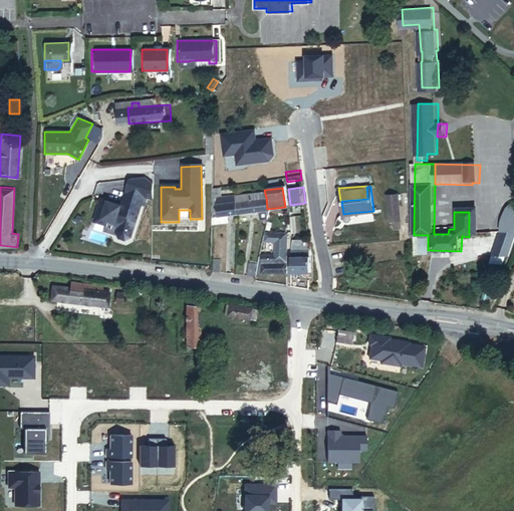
[(130,240),(143,199),(124,193),(119,208),(117,207),(116,209),(113,207),(113,206),(99,201),(91,223),(103,227),(105,222),(111,225),(114,230),(113,234),(116,240),(122,242),(130,240)]
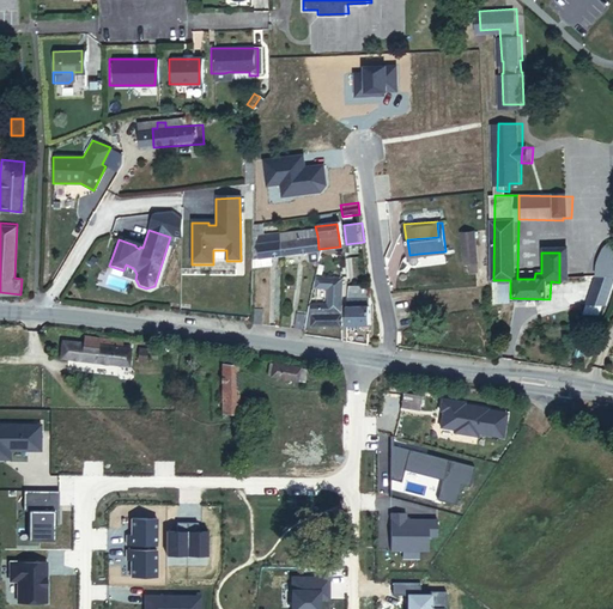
[(467,269),(475,268),(471,231),(457,232),(461,262),(467,261),(467,269)]
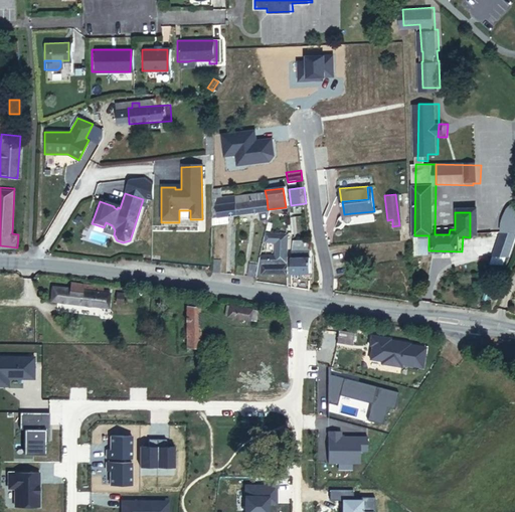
[(258,211),(268,209),(267,198),(245,201),(245,196),(236,198),(239,214),(258,211)]
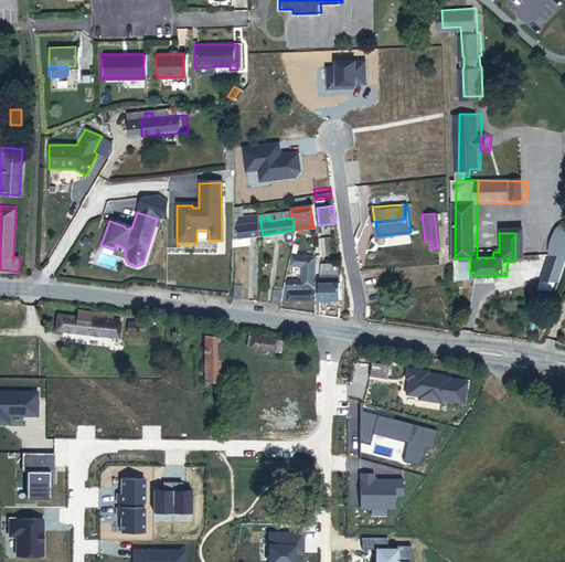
[(251,236),(263,235),(259,218),(238,220),(242,239),(251,236)]
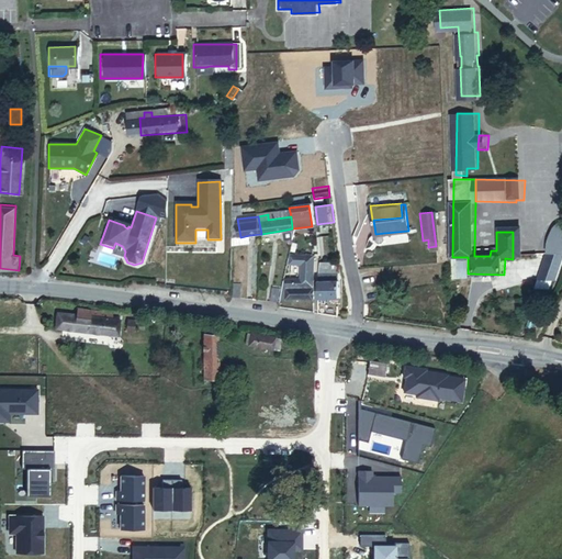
[(282,239),(292,238),(292,228),(281,231),(282,239)]
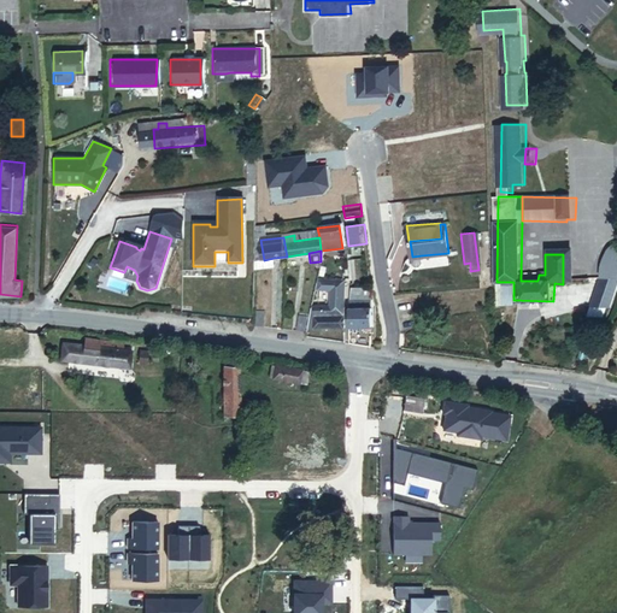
[(412,267),(422,266),(422,255),(412,257),(412,267)]
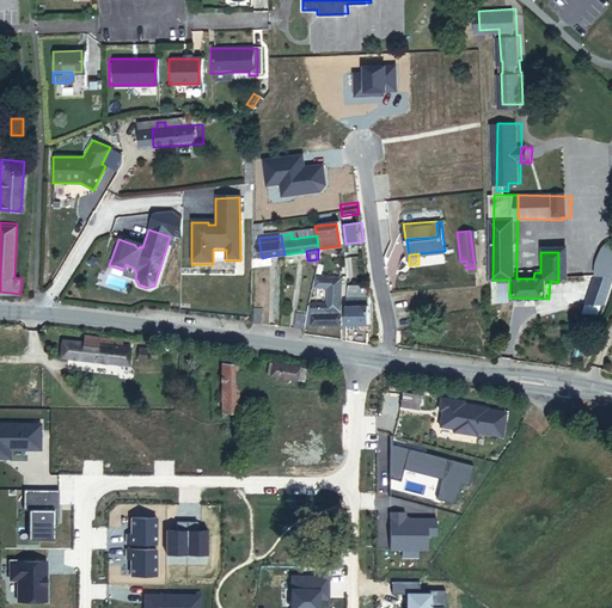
[(611,277),(611,257),(606,255),(605,256),(603,259),(599,265),(597,272),(595,275),(595,277),(611,277)]
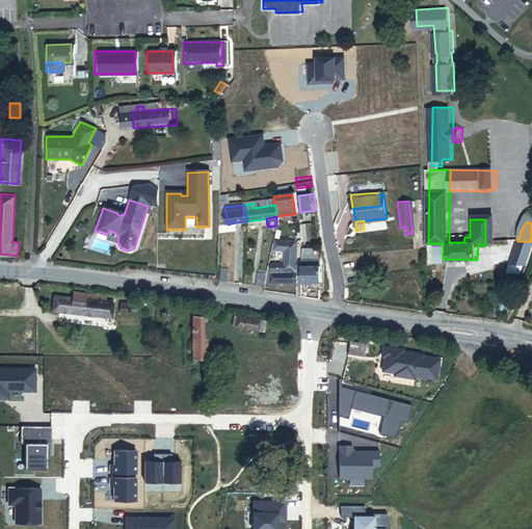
[(222,233),(237,231),(236,222),(228,225),(222,225),(222,233)]
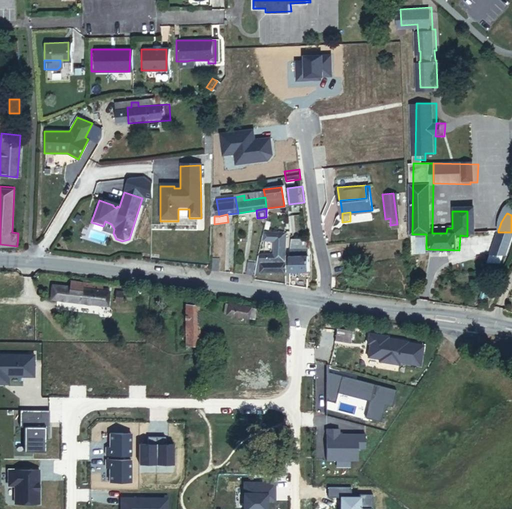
[(272,256),(287,255),(288,237),(264,235),(262,244),(273,245),(272,256)]
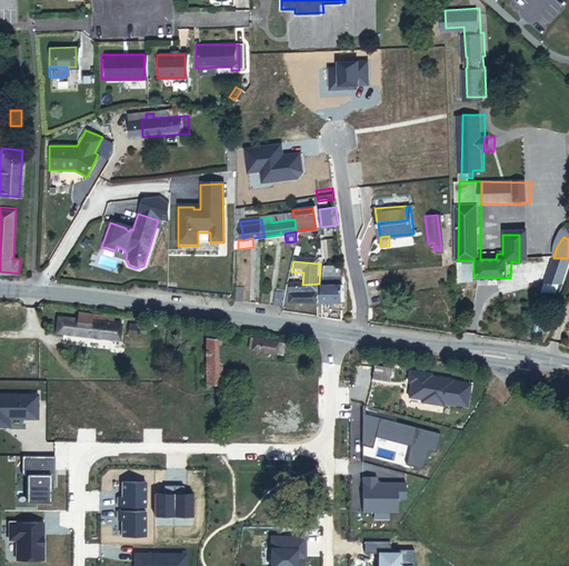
[(327,277),(346,277),(343,264),(328,264),(327,277)]
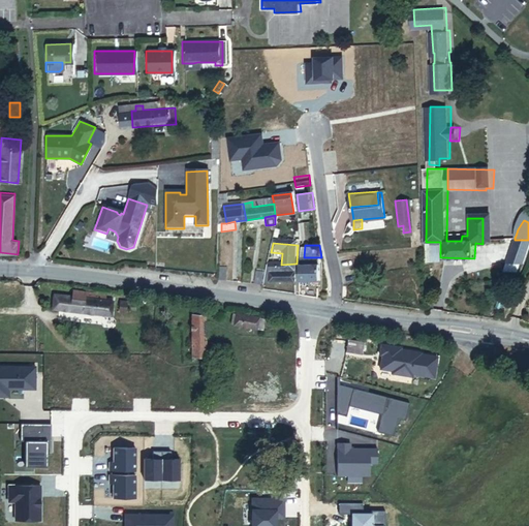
[(270,286),(297,286),(297,264),(281,265),(270,265),(270,286)]
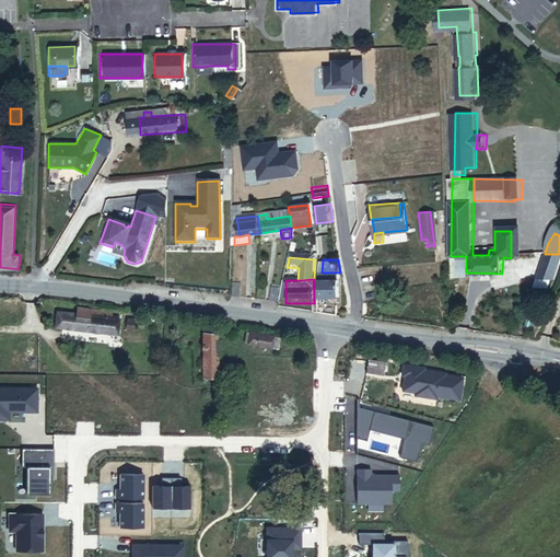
[(337,299),(339,299),(338,281),(321,281),(321,317),(327,317),(328,299),(337,299)]
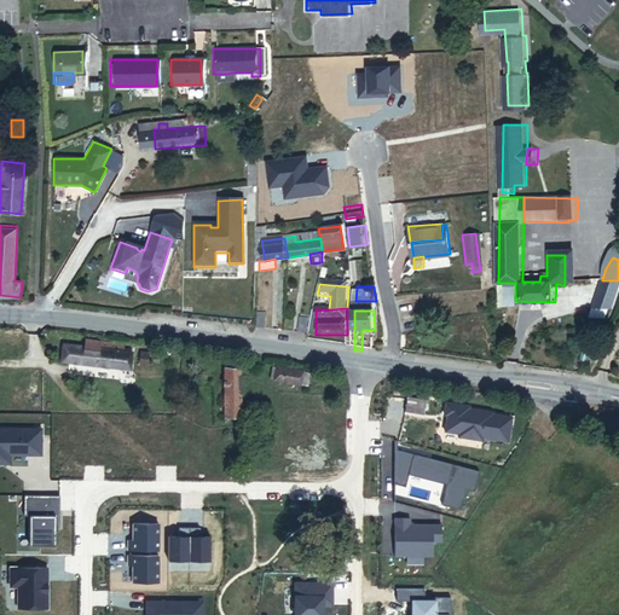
[(255,334),(265,335),(266,319),(256,318),(255,334)]
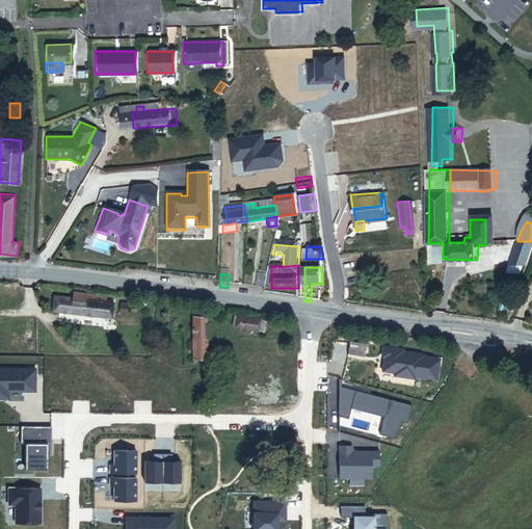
[(258,289),(266,290),(268,278),(260,276),(258,289)]
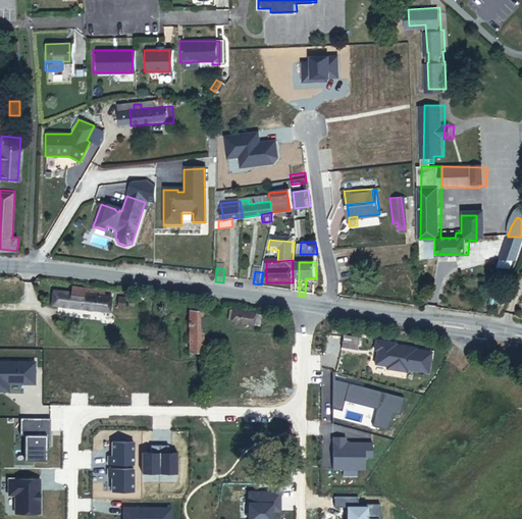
[(305,296),(314,297),(314,278),(306,278),(305,296)]
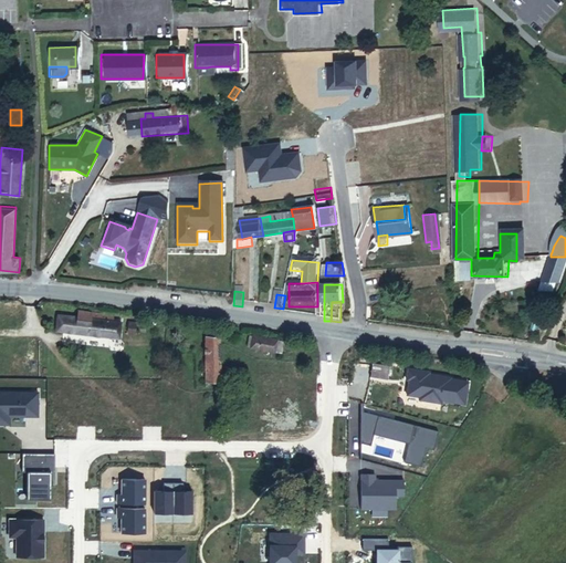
[(0,316),(22,318),(22,305),(0,305),(0,316)]
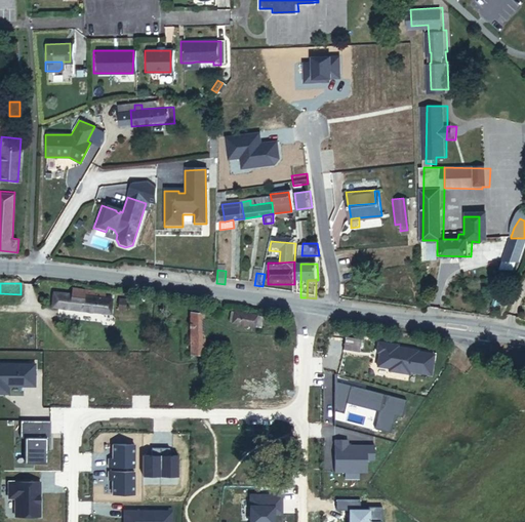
[(51,302),(109,309),(110,296),(86,293),(86,286),(70,284),(69,290),(53,288),(51,302)]
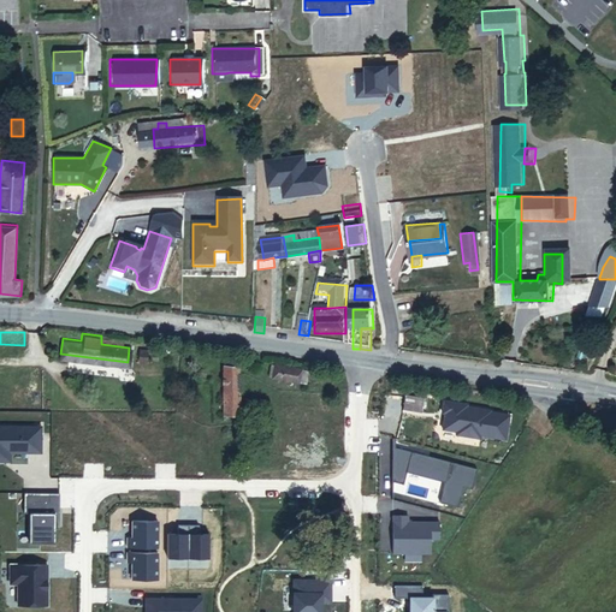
[(304,380),(306,374),(307,367),(274,362),(272,374),(304,380)]
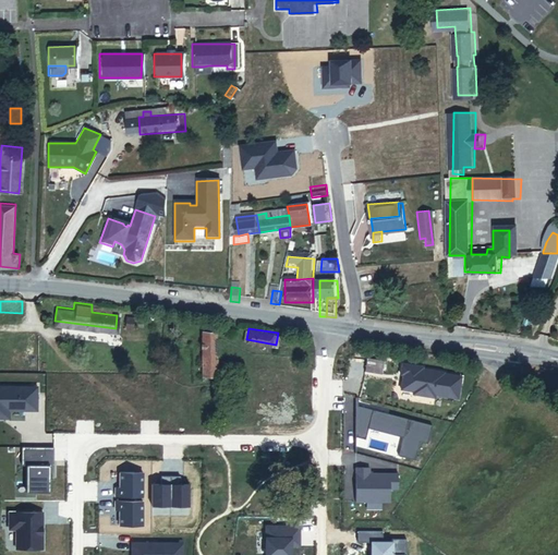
[(216,374),(216,329),(202,329),(202,374),(216,374)]
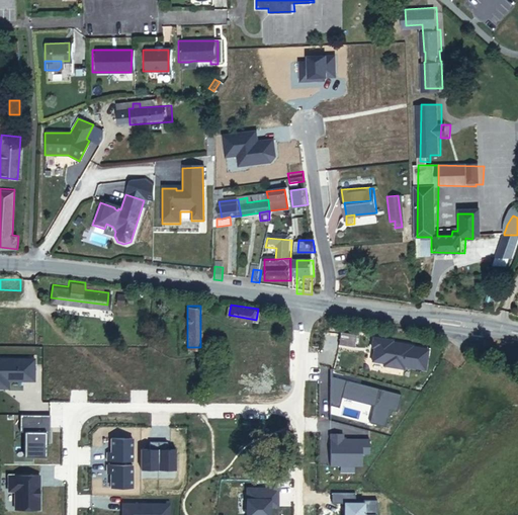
[(38,429),(37,417),(18,419),(19,429),(30,427),(31,430),(38,429)]
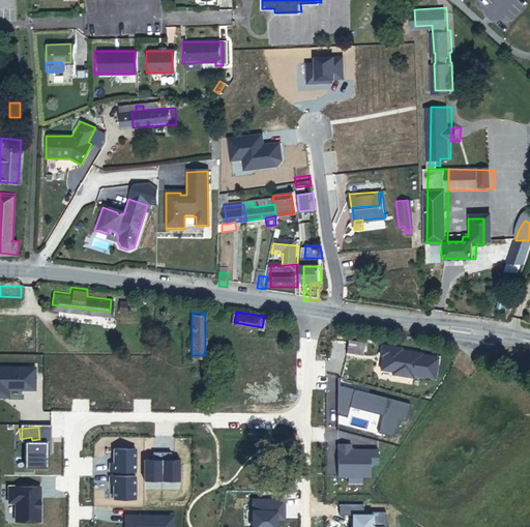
[(2,457),(2,473),(28,473),(28,456),(2,457)]
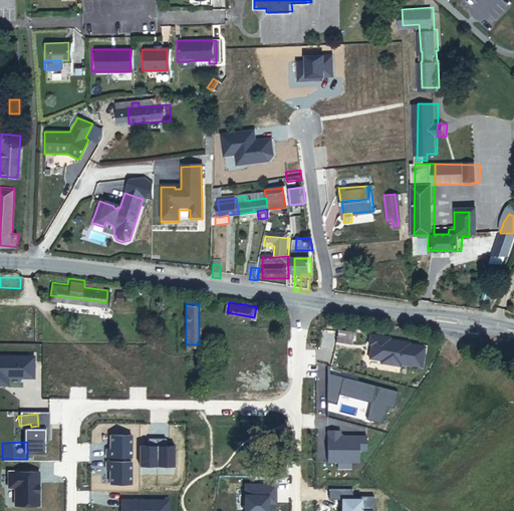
[(115,480),(170,481),(170,458),(115,458),(115,480)]
